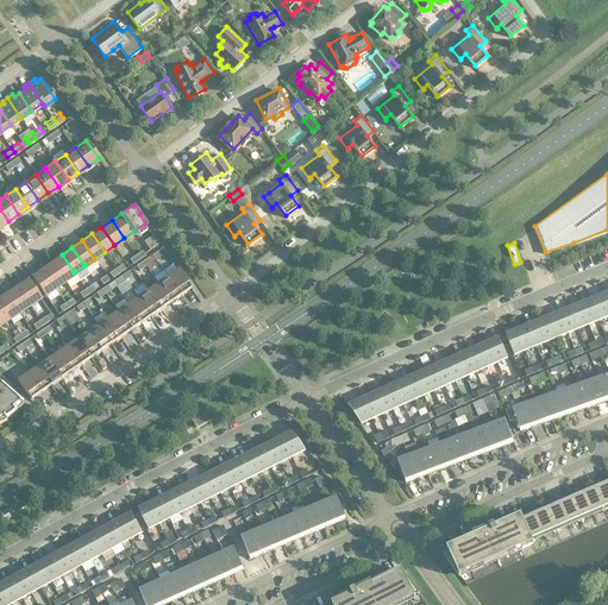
[(74,272),(62,254),(52,262),(64,279),(74,272)]
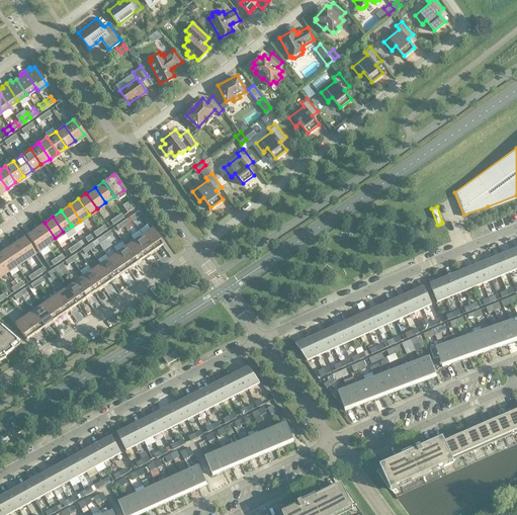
[(55,238),(45,223),(35,228),(47,244),(55,238)]
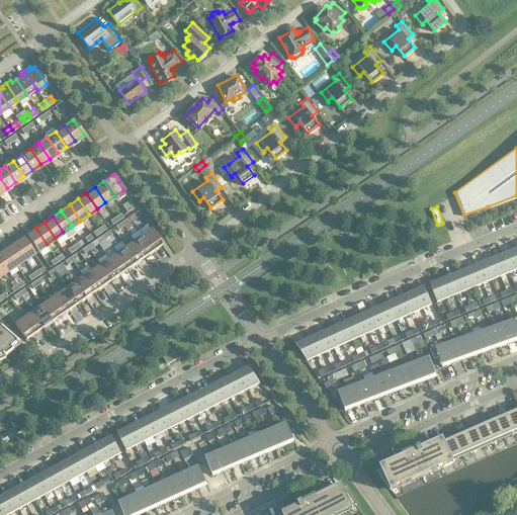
[(47,244),(35,228),(26,234),(37,250),(47,244)]
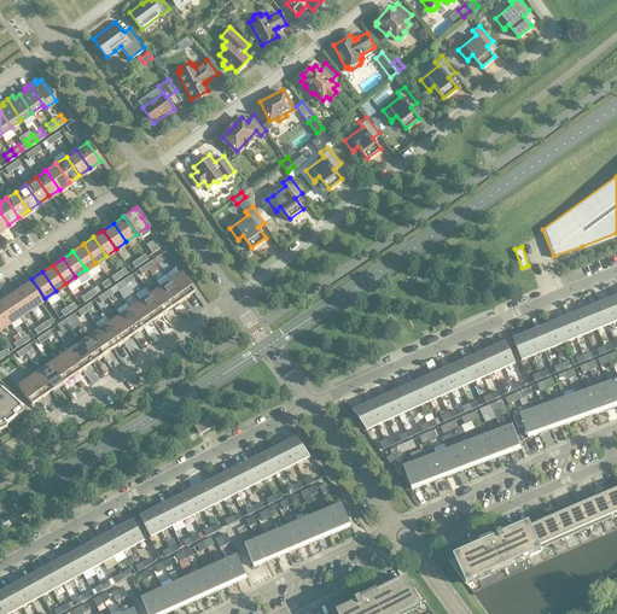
[(180,272),(169,279),(182,297),(192,290),(180,272)]
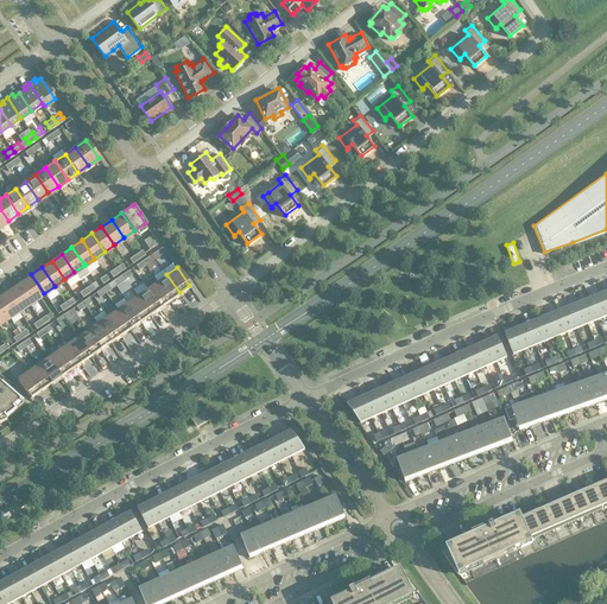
[(179,292),(166,274),(157,281),(169,299),(179,292)]
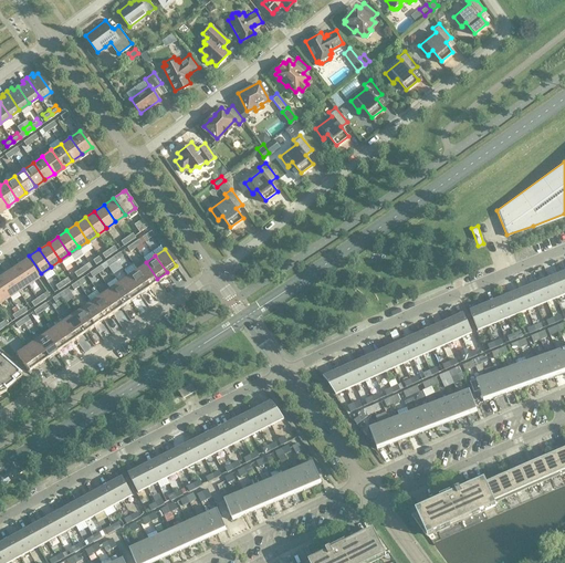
[(25,259),(16,266),(27,282),(37,277),(25,259)]
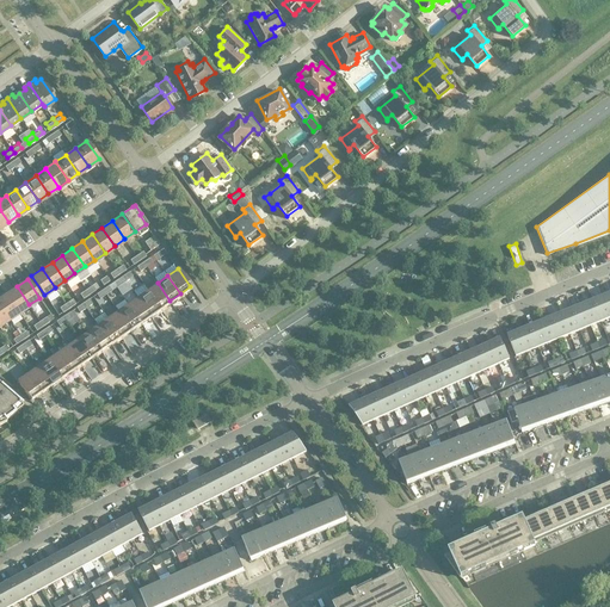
[(170,301),(158,283),(147,290),(160,308),(170,301)]
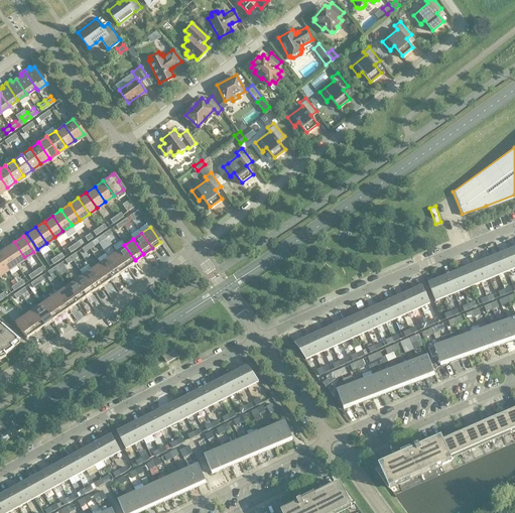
[(24,257),(14,242),(5,247),(16,263),(24,257)]
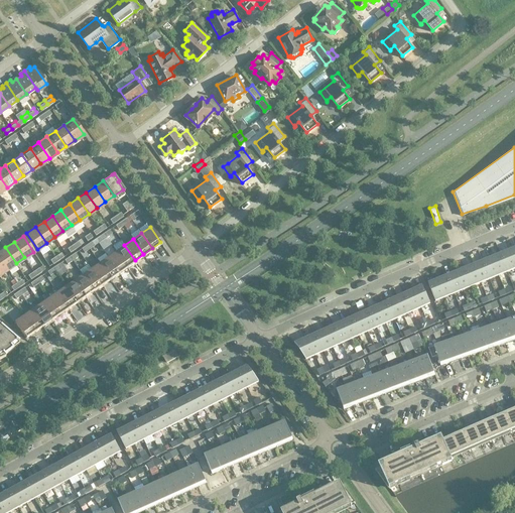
[(135,260),(124,245),(116,250),(127,266),(135,260)]
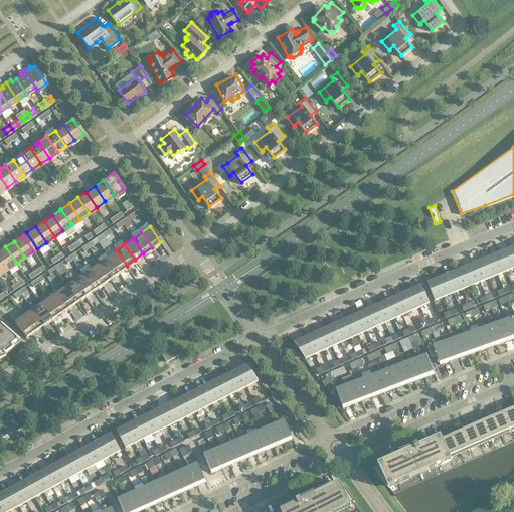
[(16,263),(5,246),(0,249),(0,258),(7,269),(16,263)]
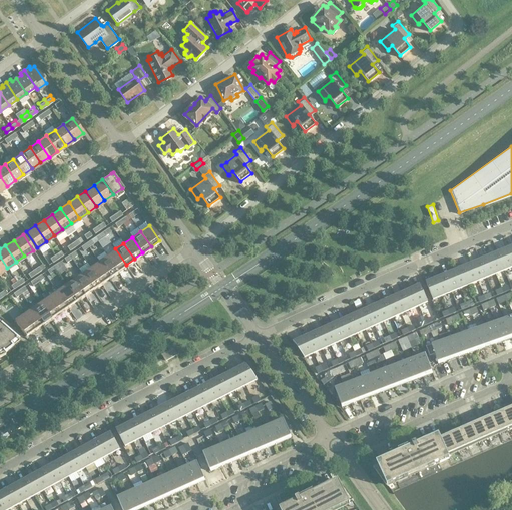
[(511,264),(511,263),(505,246),(496,250),(504,268),(511,264)]
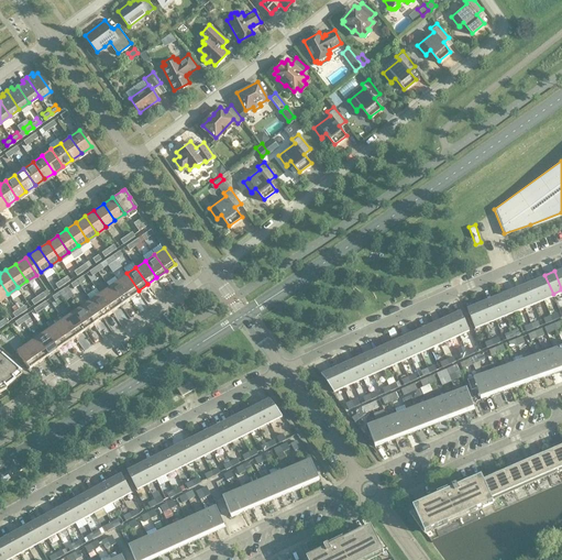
[(139,291),(127,273),(118,280),(129,297),(139,291)]
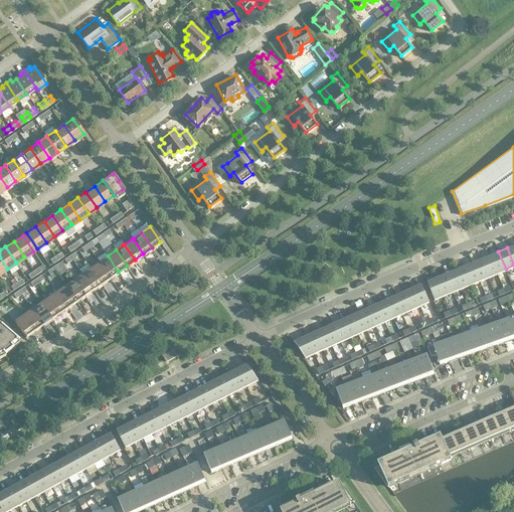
[(506,269),(498,251),(490,254),(497,273),(506,269)]
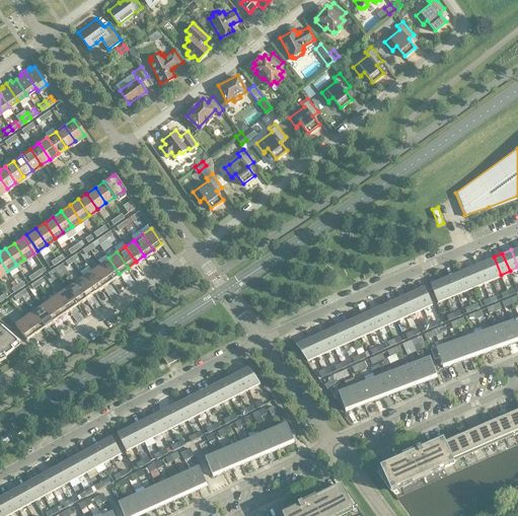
[(501,275),(494,256),(485,261),(492,278),(501,275)]
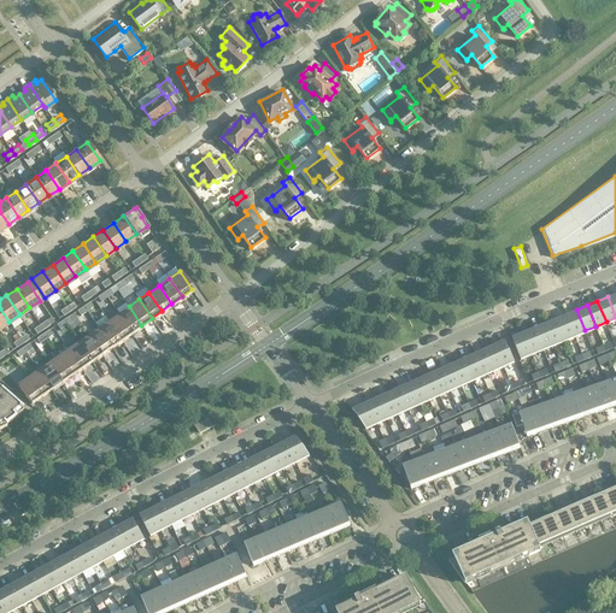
[(141,325),(129,306),(118,313),(132,331),(141,325)]
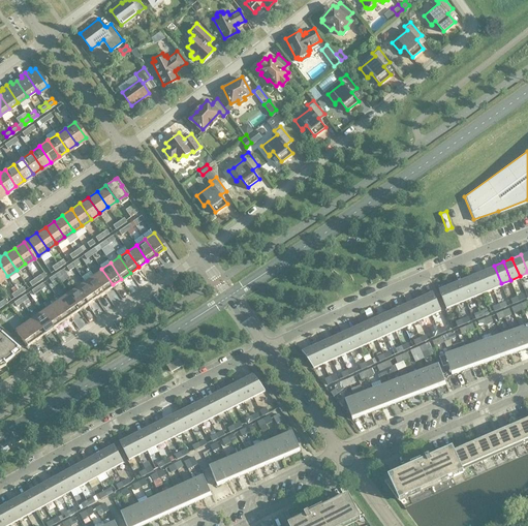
[(501,283),(494,266),(485,269),(492,287),(501,283)]
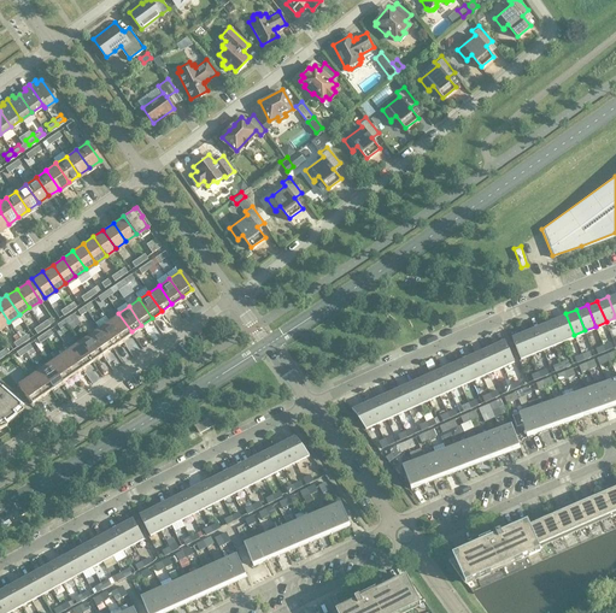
[(132,331),(118,313),(109,320),(121,339),(132,331)]
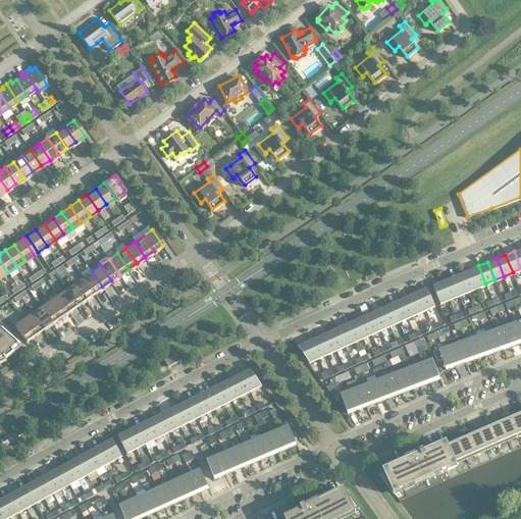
[(485,283),(478,265),(469,269),(476,288),(485,283)]
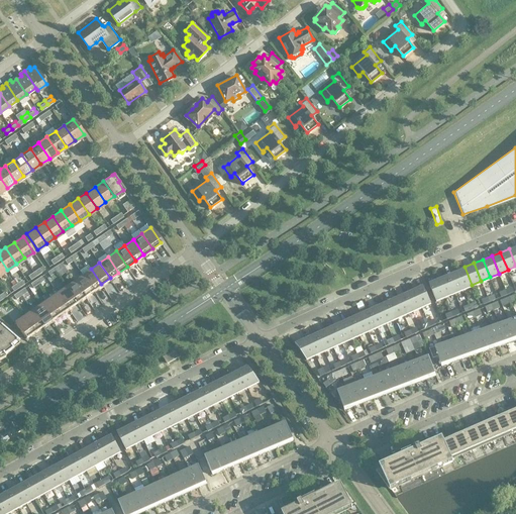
[(472,285),(465,267),(455,271),(462,288),(472,285)]
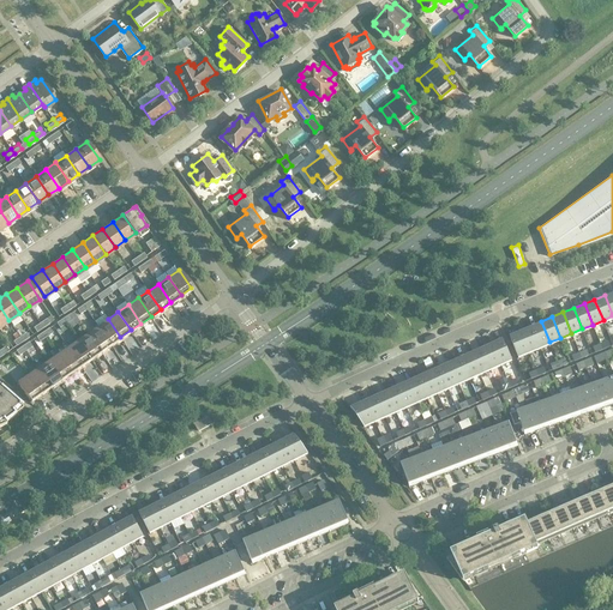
[(120,337),(108,319),(97,326),(110,344),(120,337)]
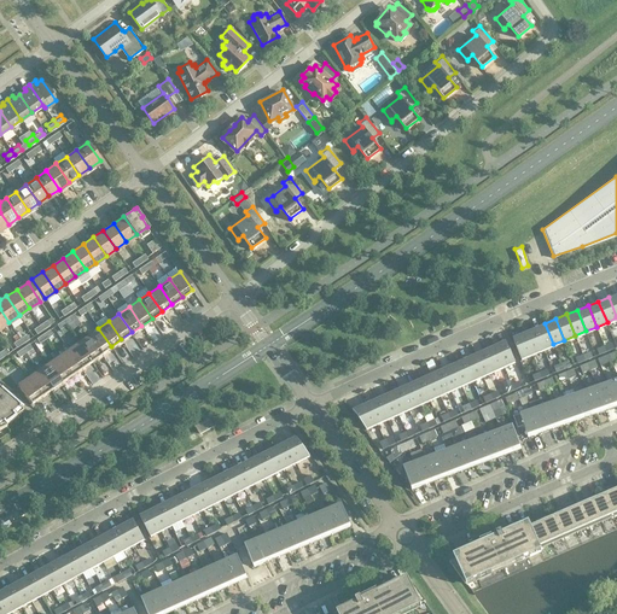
[(553,344),(545,323),(534,327),(542,349),(553,344)]
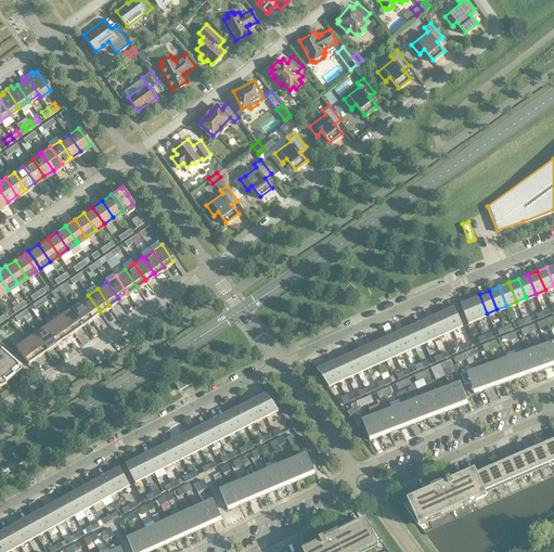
[(487,313),(479,294),(469,298),(477,318),(487,313)]
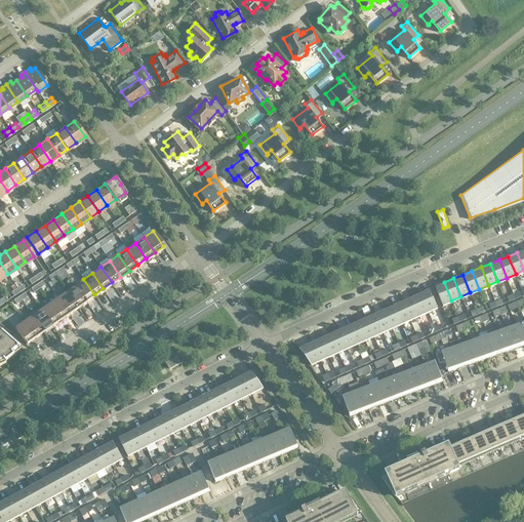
[(94,294),(83,279),(75,284),(86,300),(94,294)]
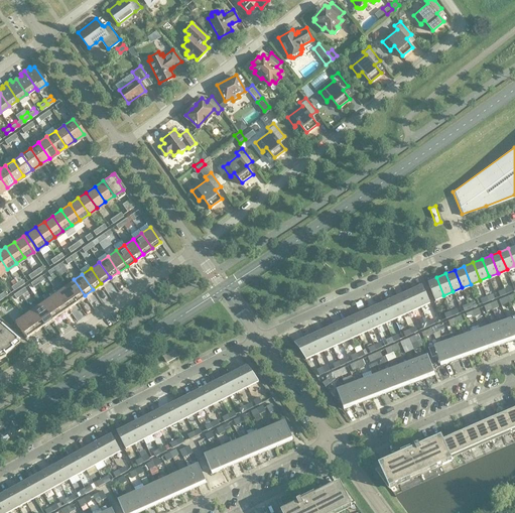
[(443,295),(436,277),(427,281),(434,298),(443,295)]
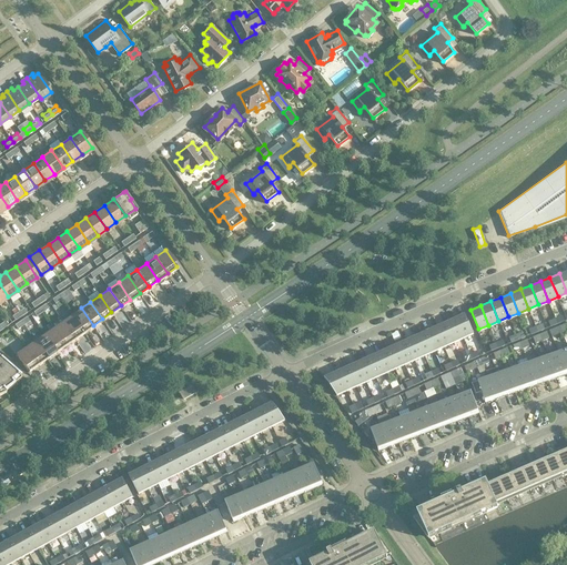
[(93,325),(81,308),(72,314),(83,332),(93,325)]
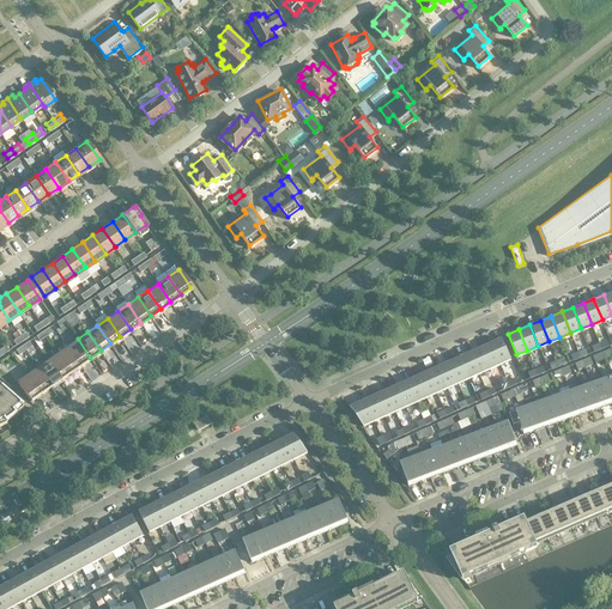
[(501,336),(490,341),(500,363),(510,358),(501,336)]
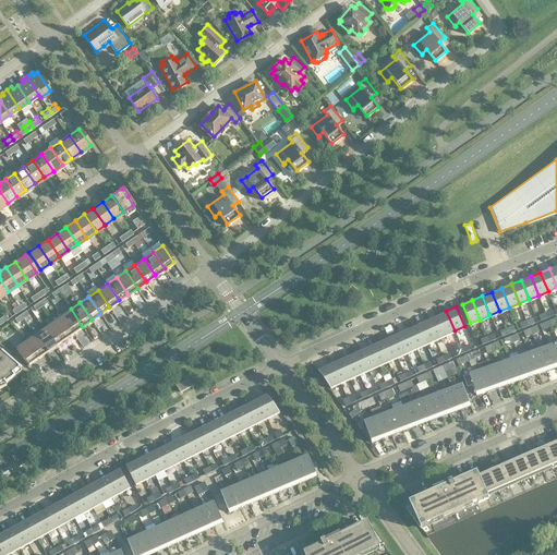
[(82,326),(71,309),(61,315),(73,332),(82,326)]
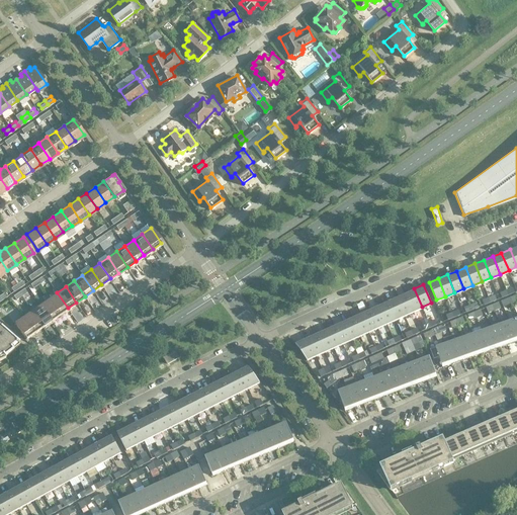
[(422,307),(414,288),(405,292),(413,311),(422,307)]
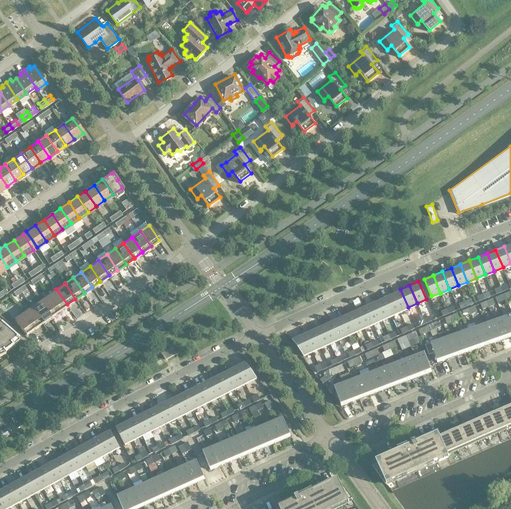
[(67,304),(56,289),(48,295),(58,310),(67,304)]
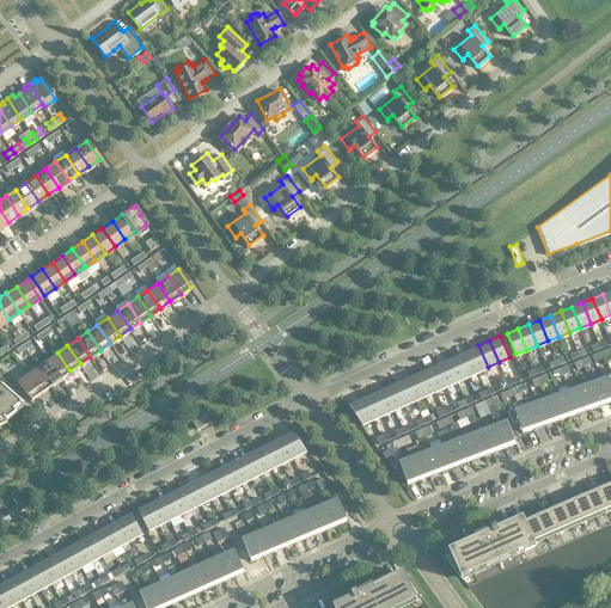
[(488,367),(478,345),(468,350),(477,372),(488,367)]
